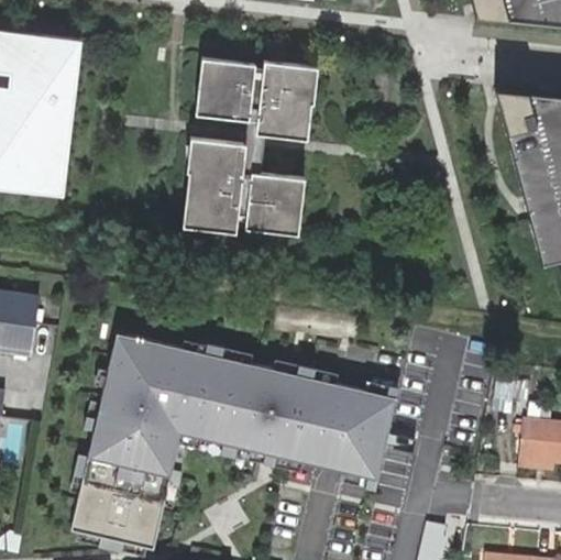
[(560,0),(472,0),(479,22),(560,29),(560,98),(506,92),(532,187),(556,270),(560,268),(560,0)]
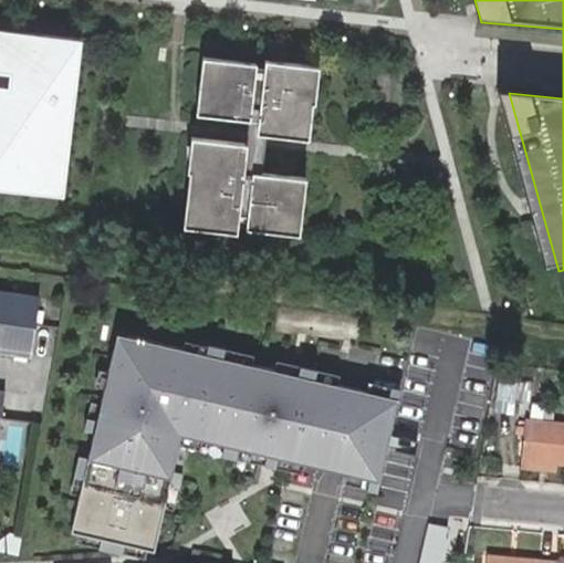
[(83,42),(0,31),(0,190),(65,199),(83,42)]
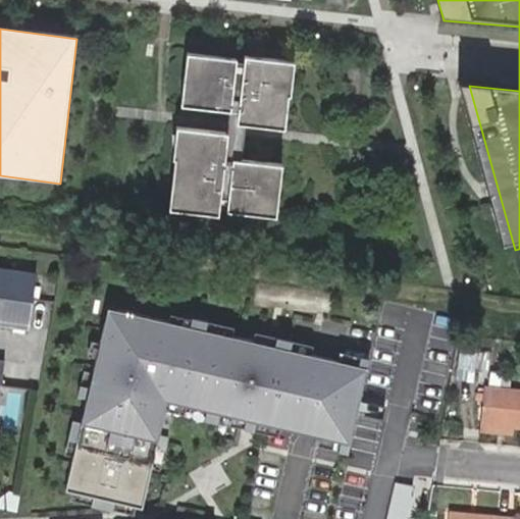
[(196,56),(189,55),(183,107),(190,108),(196,56)]
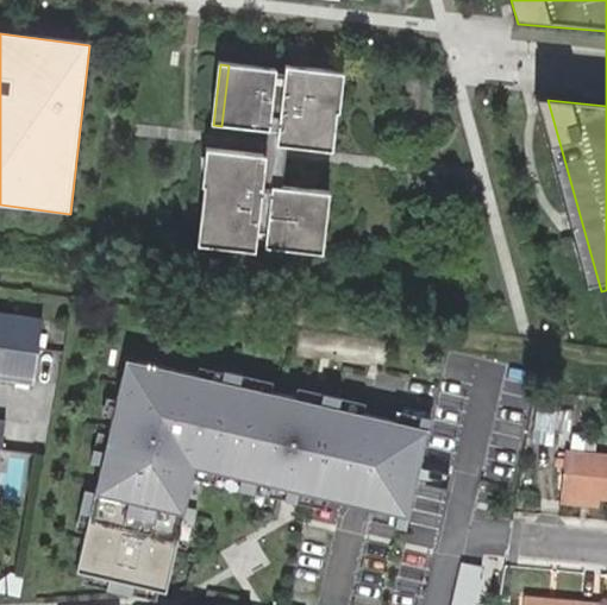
[(277,70),(229,65),(221,126),(270,131),(277,74),(277,70)]
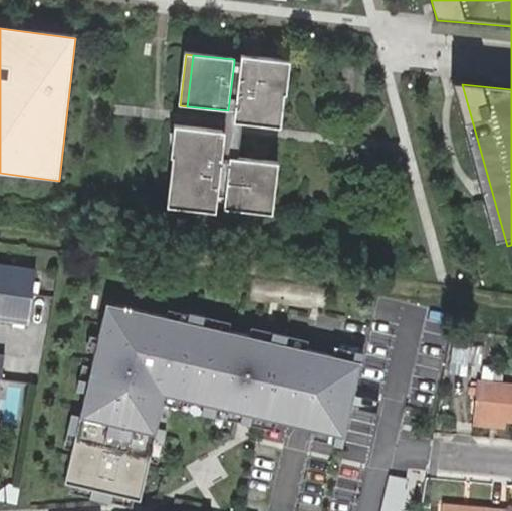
[(282,61),(242,57),(241,63),(235,123),(243,123),(274,128),(278,95),(282,61)]
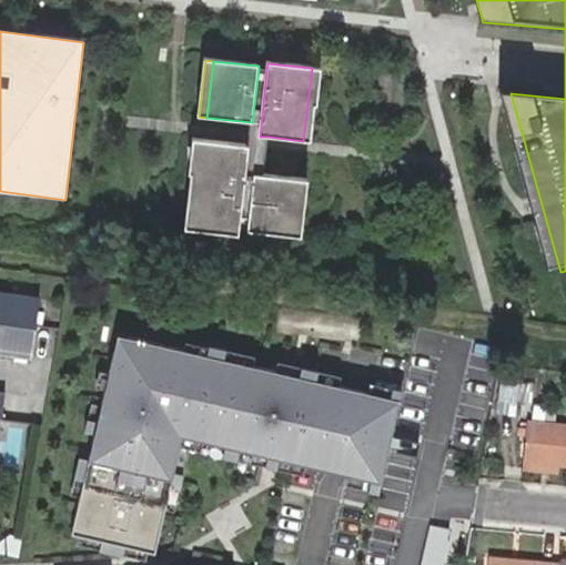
[(322,69),(312,68),(307,106),(315,106),(317,107),(322,69)]
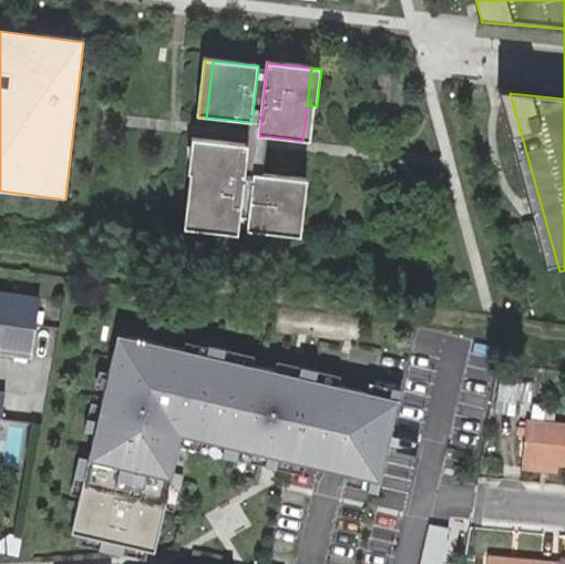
[(254,175),(264,176),(266,155),(268,136),(259,136),(266,70),(258,69),(252,122),(248,136),(248,146),(249,146),(239,229),(257,232),(260,203),(252,202),(254,175)]
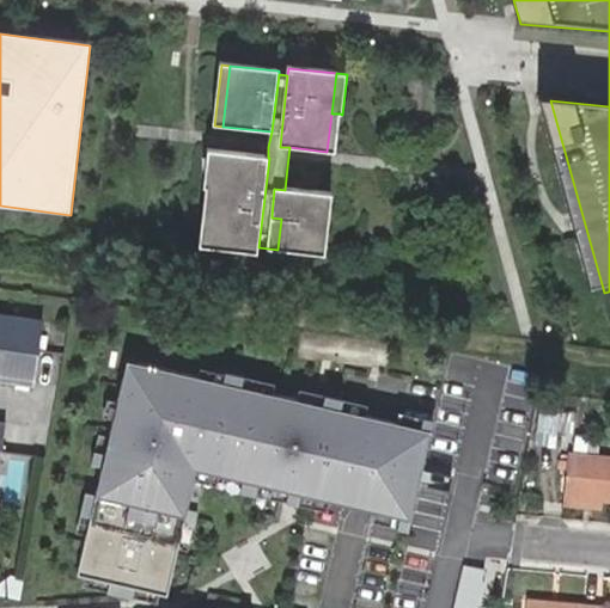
[(340,114),(331,114),(327,152),(335,153),(340,114)]
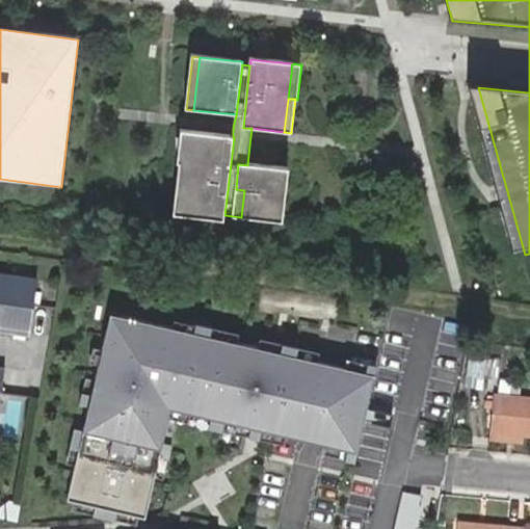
[(191,133),(181,131),(178,164),(180,164),(187,165),(191,133)]
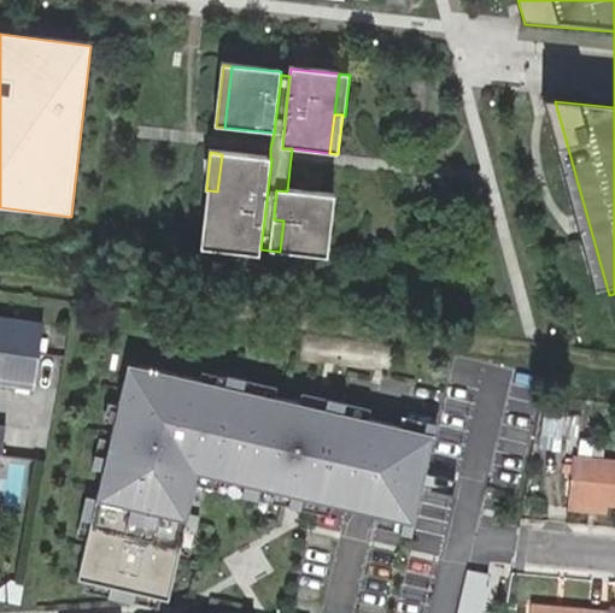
[(270,159),(222,154),(217,192),(211,251),(261,257),(261,249),(271,159),(270,159)]
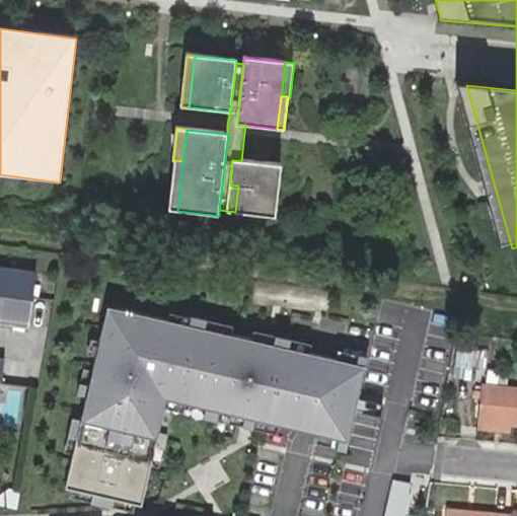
[(182,161),(175,160),(169,210),(177,211),(182,161)]
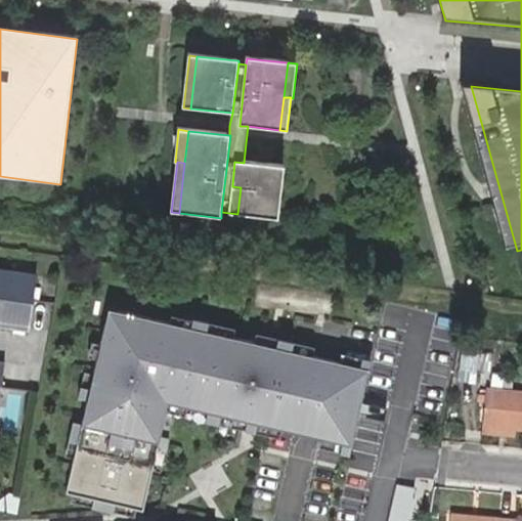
[(241,187),(237,214),(271,218),(277,166),(244,163),(234,162),(232,186),(241,187)]
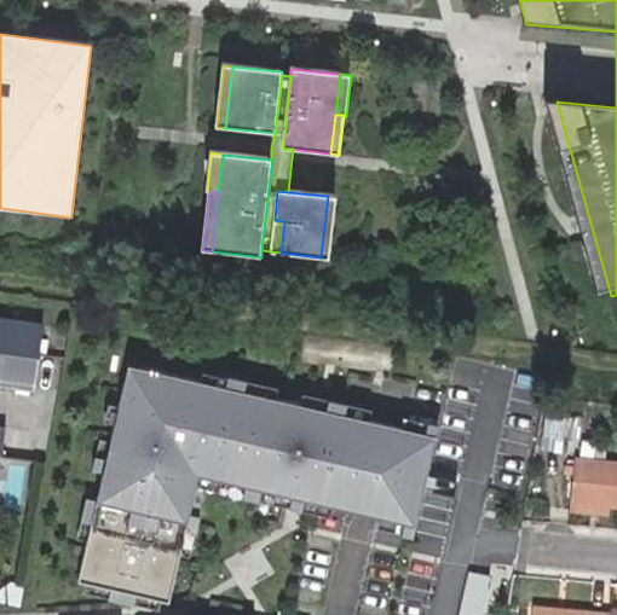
[(336,197),(328,196),(321,257),(329,259),(336,197)]
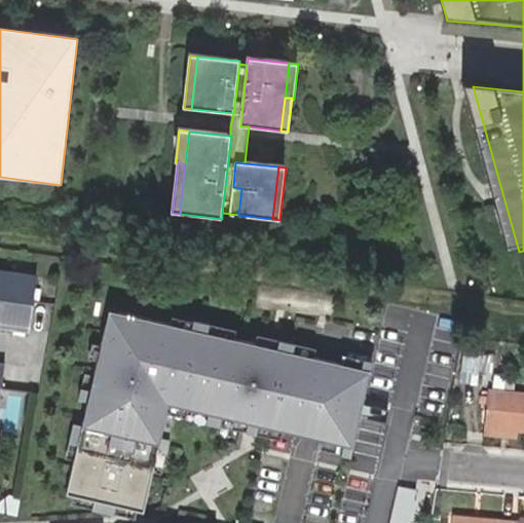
[(0,273),(0,330),(31,335),(33,315),(38,281),(0,273)]
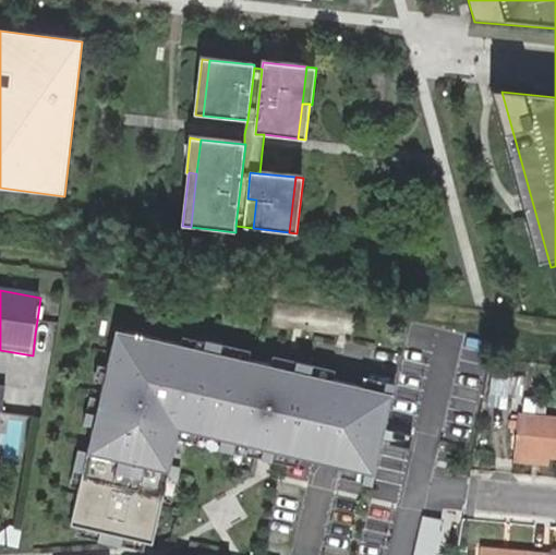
[(40,298),(35,335),(51,338),(56,300),(40,298)]
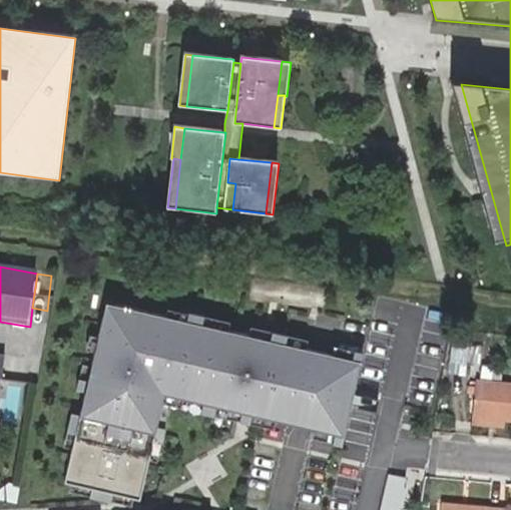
[(362,364),(106,305),(64,485),(139,503),(164,396),(345,438),(362,364)]
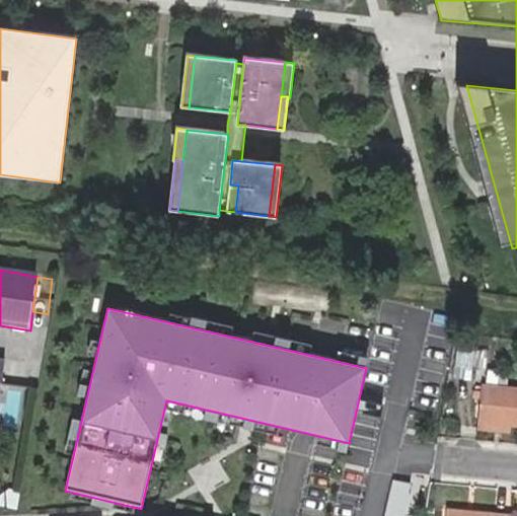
[(516,389),(483,386),(479,420),(510,422),(516,423),(516,389)]
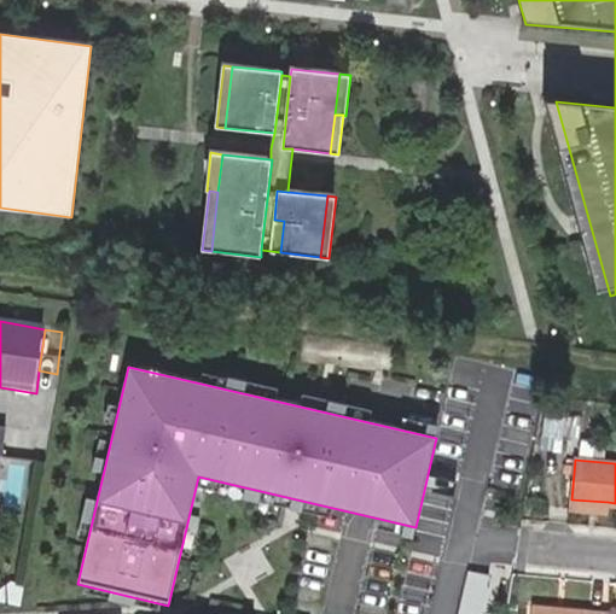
[(608,502),(571,500),(570,509),(606,513),(608,502)]
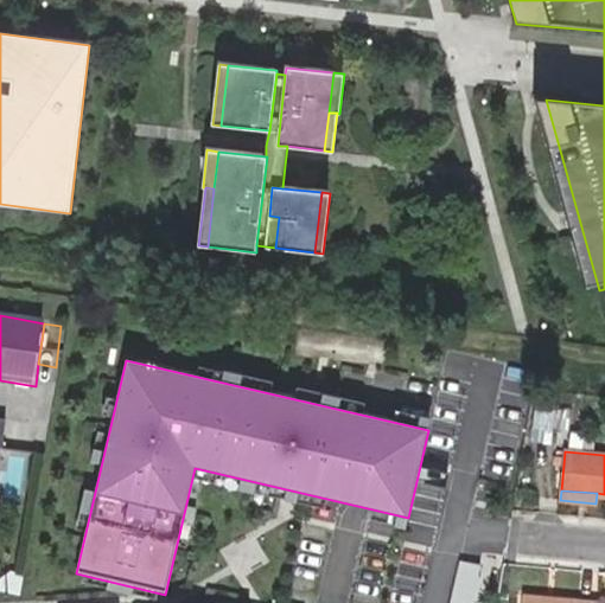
[(482,602),(488,563),(464,559),(457,602),(482,602)]
